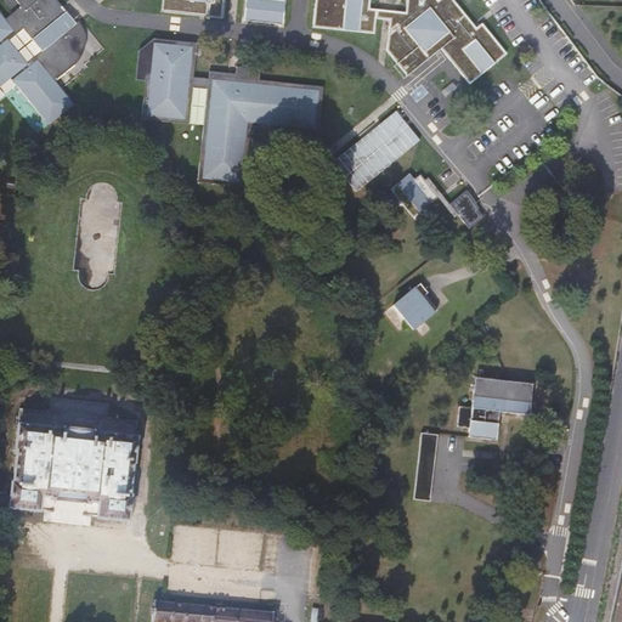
[(0,90),(11,82),(51,129),(75,108),(62,92),(89,71),(85,67),(105,51),(82,23),(88,18),(74,1),(64,10),(56,0),(11,0),(0,9),(0,90)]
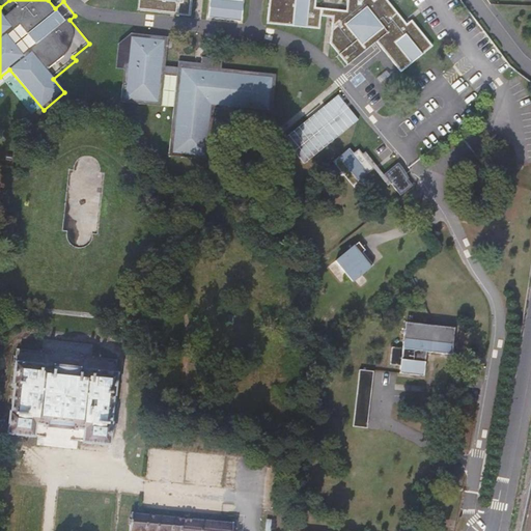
[(140,0),(139,12),(191,17),(192,0),(140,0)]
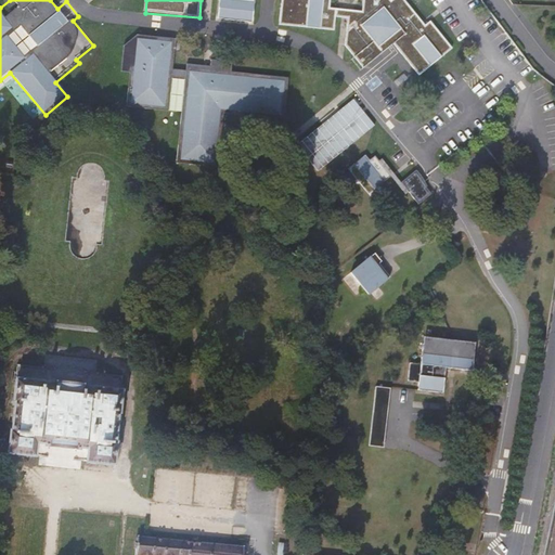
[(219,0),(217,21),(252,25),(254,0),(219,0)]
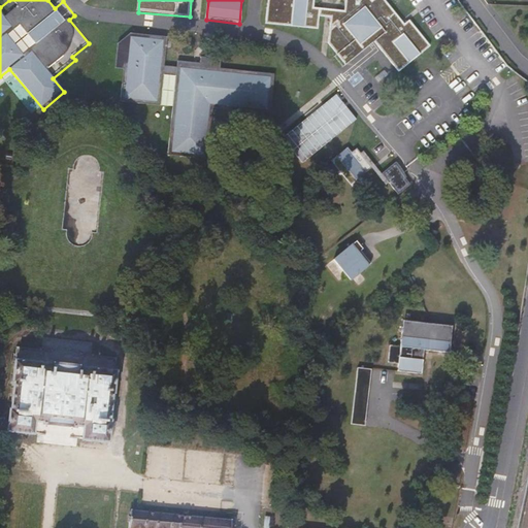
[(383,0),(373,0),(372,1),(371,0),(268,0),(266,25),(319,30),(320,19),(330,19),(328,48),(344,69),(376,44),(399,74),(432,48),(408,20),(402,25),(383,0)]
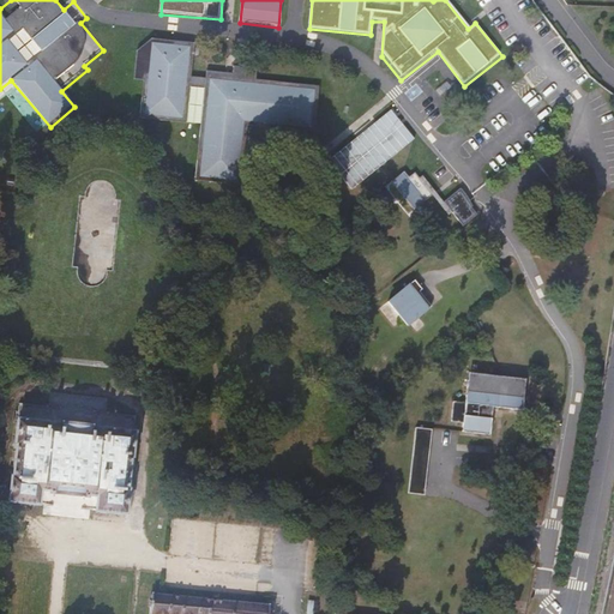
[(581,0),(581,14),(607,14),(607,0),(575,0),(581,0)]
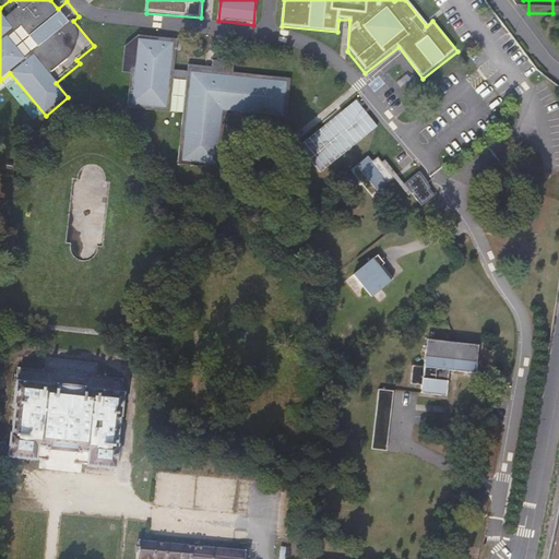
[(122,73),(135,75),(140,37),(126,47),(122,73)]
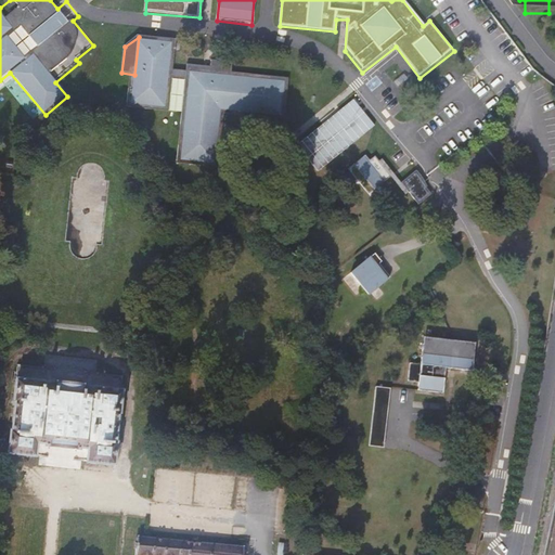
[(168,112),(176,41),(139,37),(134,75),(130,107),(168,112)]
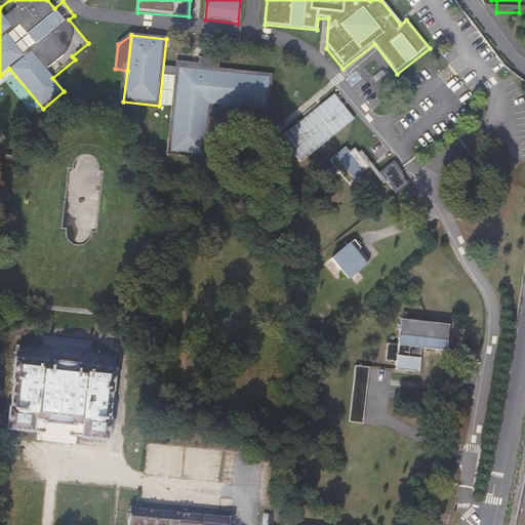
[(177,63),(168,156),(207,159),(212,108),(270,113),(274,75),(220,70),(221,58),(199,56),(198,65),(177,63)]
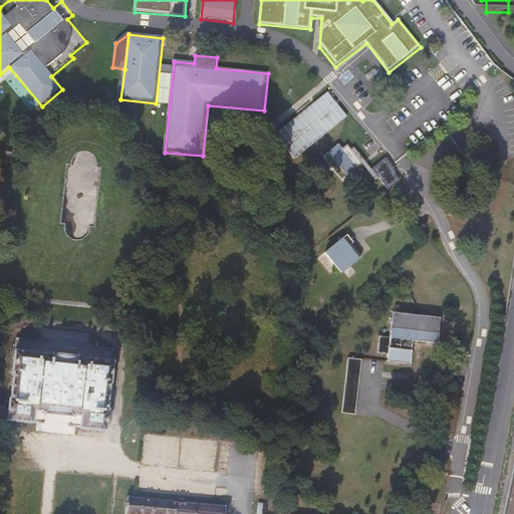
[(279,138),(298,161),(350,118),(331,94),(279,138)]
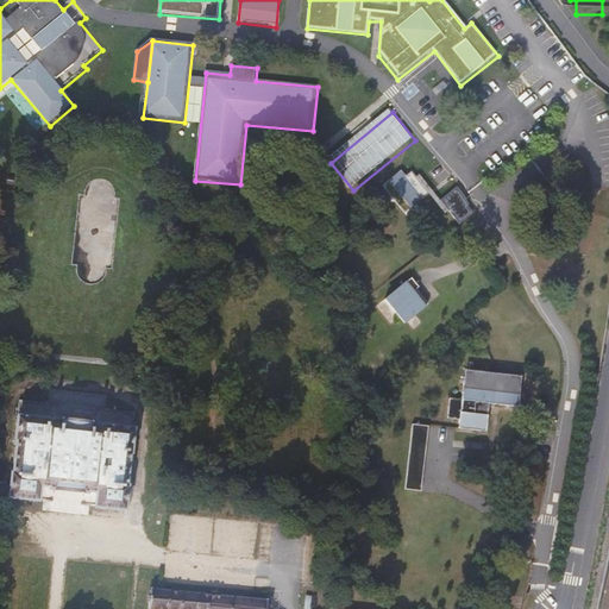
[(382,186),(405,213),(428,194),(412,173),(406,177),(401,170),(382,186)]
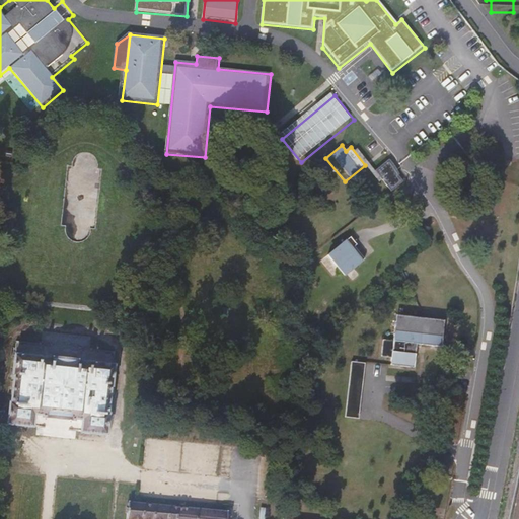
[(365,165),(380,183),(383,180),(376,171),(358,148),(354,151),(365,165)]
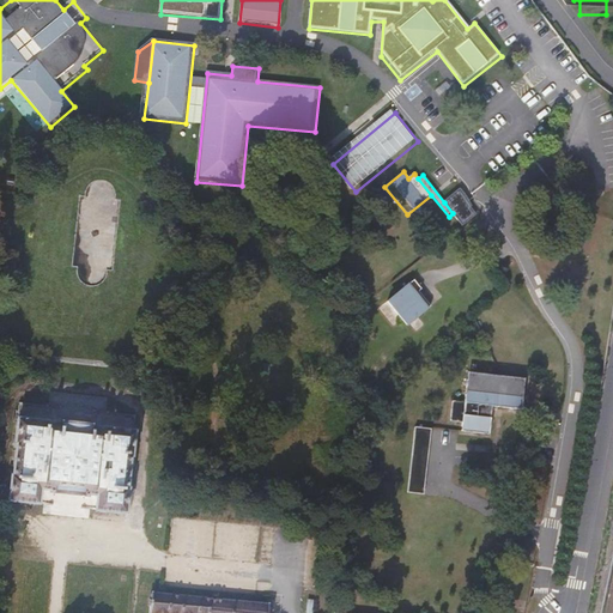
[(469,210),(474,217),(477,214),(471,207),(473,206),(466,195),(461,189),(455,193),(469,210)]
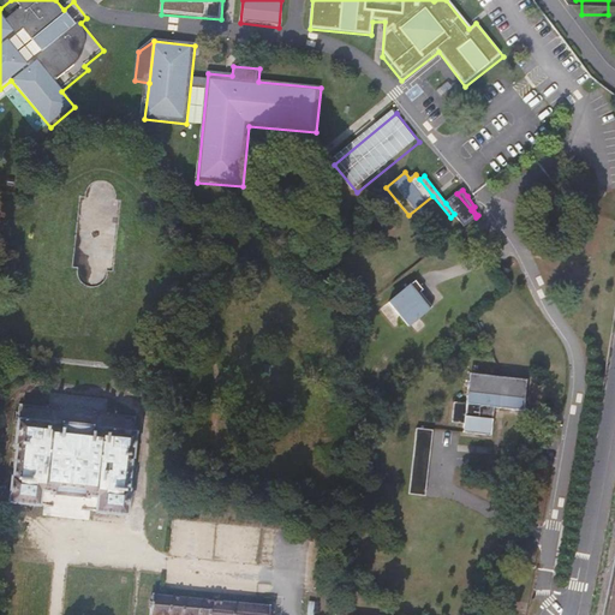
[(457,193),(446,203),(454,214),(465,226),(476,218),(471,210),(457,193)]
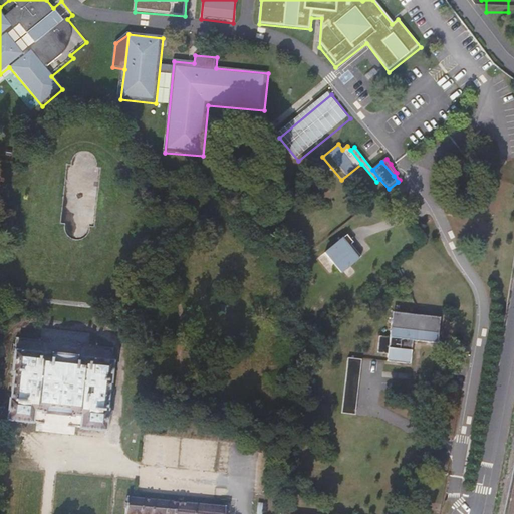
[(347,234),(324,252),(342,274),(362,258),(351,244),(353,242),(347,234)]
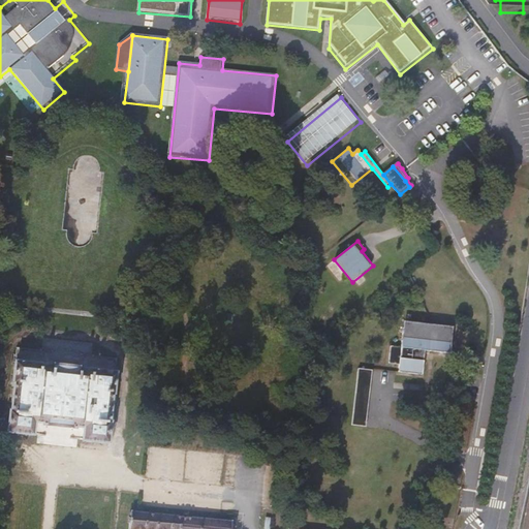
[(400,365),(399,372),(422,375),(425,351),(450,353),(454,328),(404,322),(402,348),(390,347),(389,364),(400,365)]
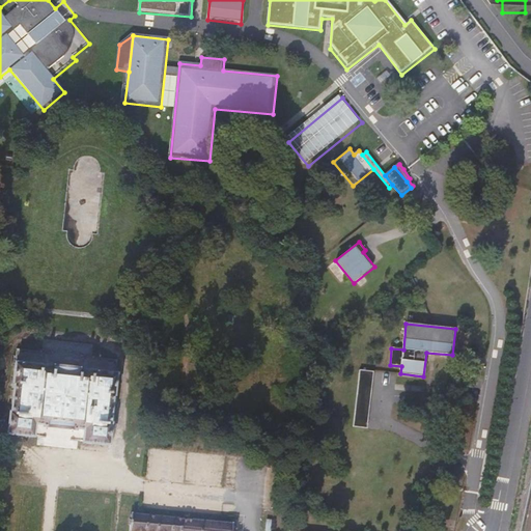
[(10,366),(2,437),(30,441),(31,429),(78,435),(77,446),(102,449),(111,379),(10,366)]
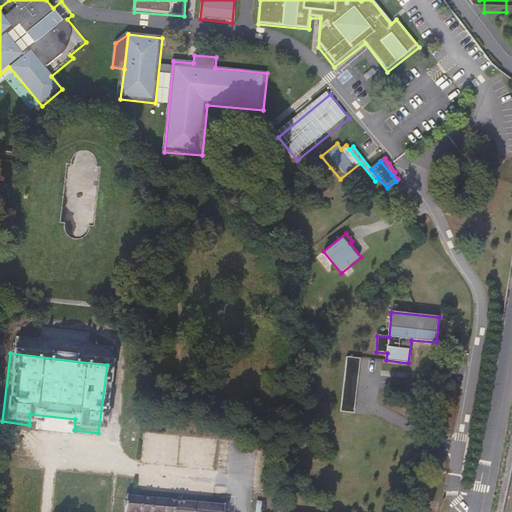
[(347,357),(341,411),(355,413),(361,358),(347,357)]
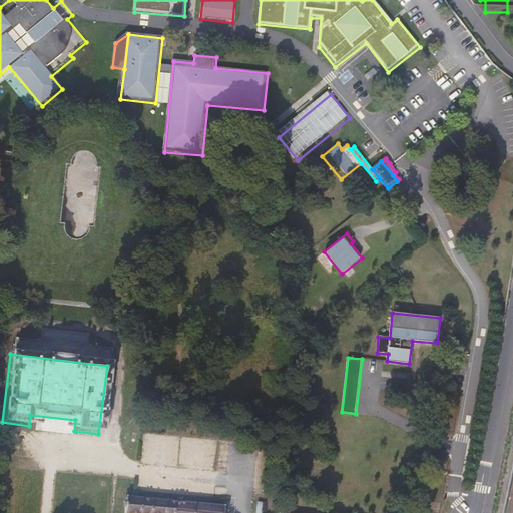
[(216,512),(122,502),(121,512),(216,512)]
